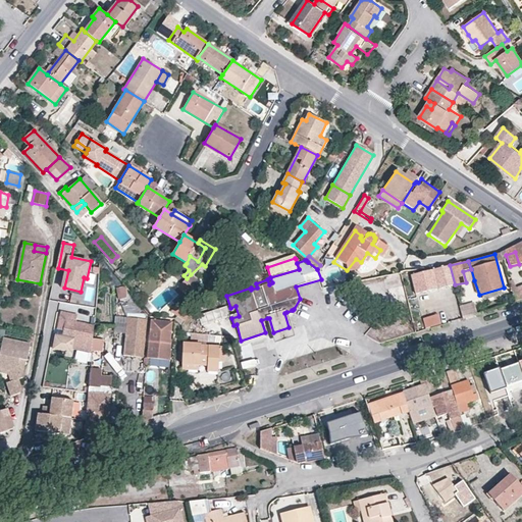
[(455,284),(450,265),(411,274),(416,294),(455,284)]
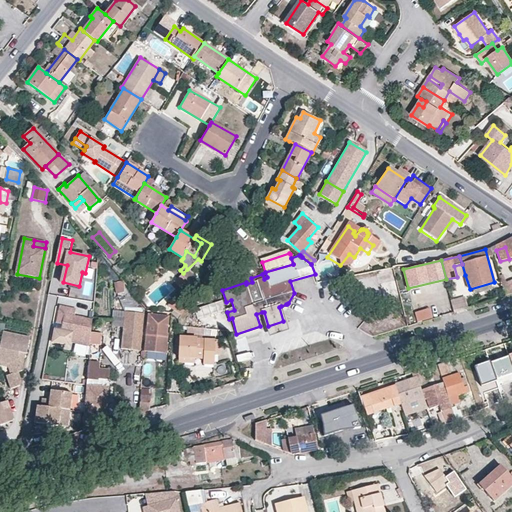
[(462,264),(454,266),(457,277),(465,275),(462,264)]
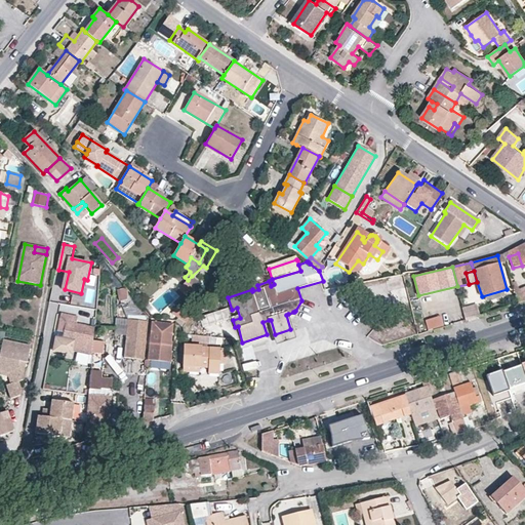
[(188,280),(179,288),(189,299),(183,309),(176,307),(172,314),(186,322),(201,297),(204,298),(207,292),(194,277),(192,276),(188,280)]
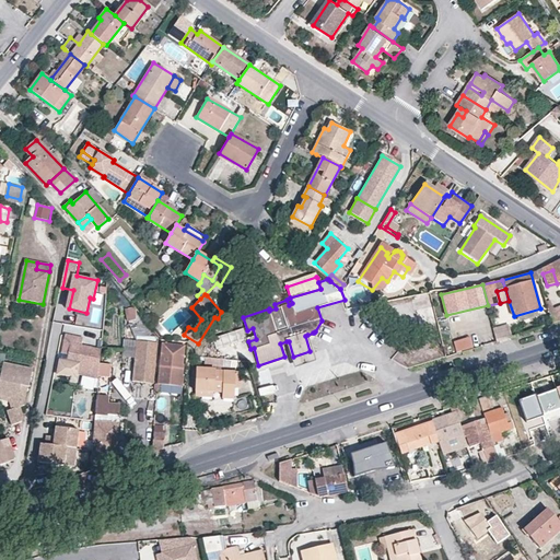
[(128,321),(137,319),(137,310),(135,307),(126,310),(128,321)]
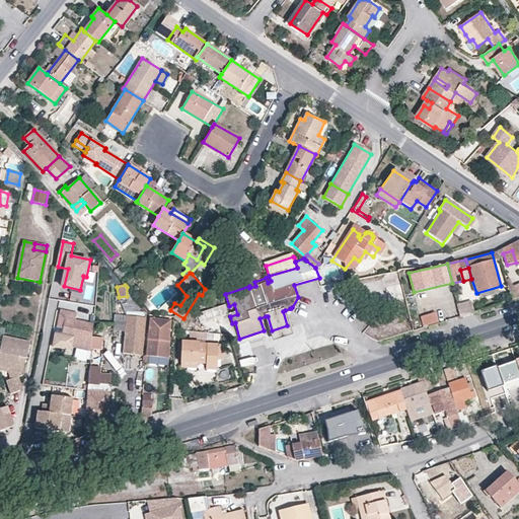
[(460,316),(474,311),(470,298),(456,303),(460,316)]
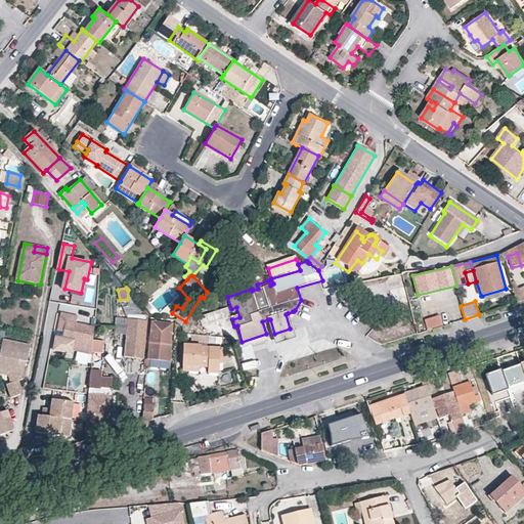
[(227,306),(199,315),(202,325),(230,316),(227,306)]
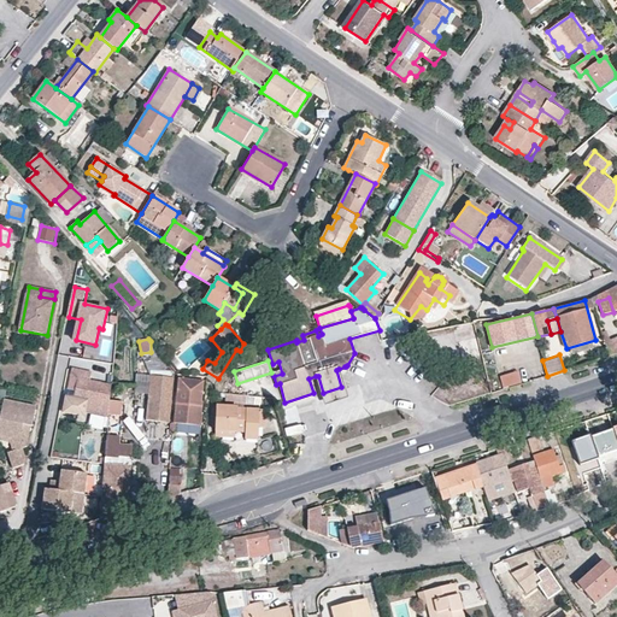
[(86,416),(87,411),(109,416),(110,400),(111,385),(90,380),(93,368),(72,364),(71,371),(78,372),(74,397),(66,395),(64,412),(86,416)]
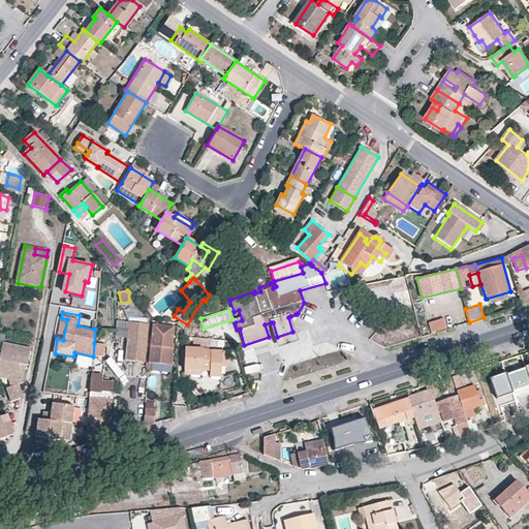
[(298,340),(290,316),(288,317),(292,332),(277,337),(273,322),(271,322),(279,346),(298,340)]
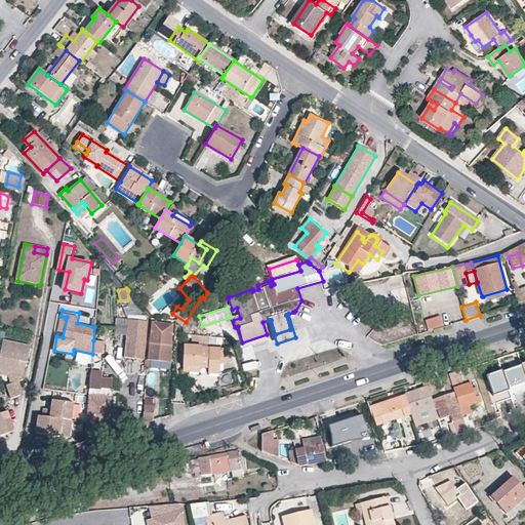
[(67,317),(61,316),(56,336),(63,337),(67,317)]
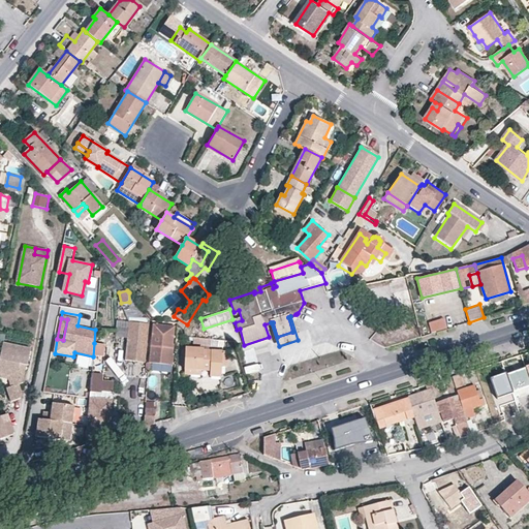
[(126,335),(127,319),(116,318),(114,334),(126,335)]
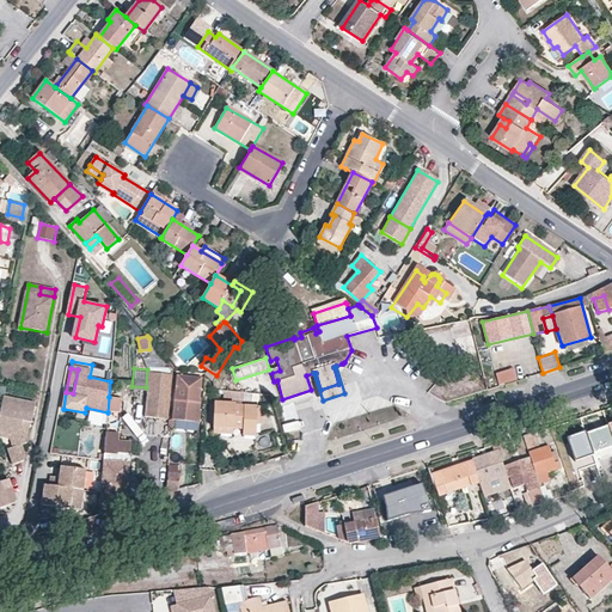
[(513,368),(496,373),(499,385),(516,380),(513,368)]
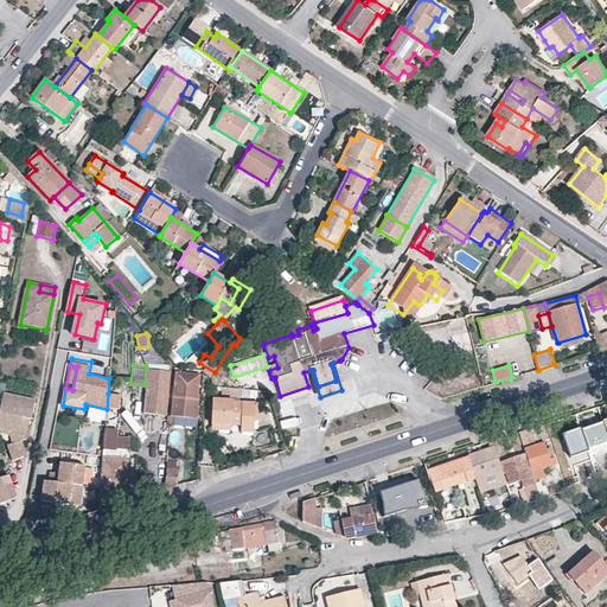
[(142,410),(165,411),(168,374),(161,374),(163,368),(146,366),(145,384),(142,410)]
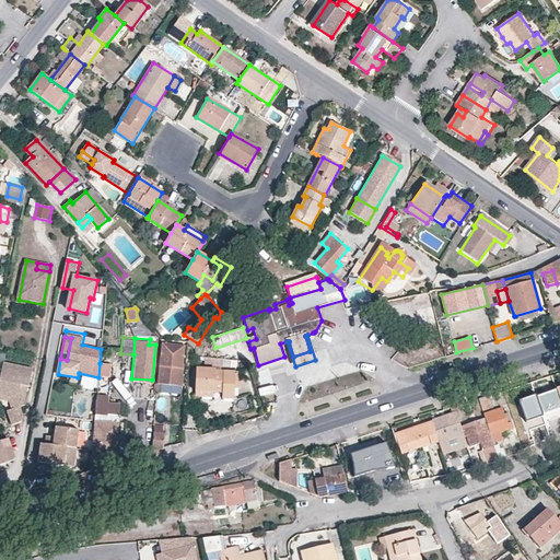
[(185,346),(163,343),(161,381),(183,382),(185,346)]
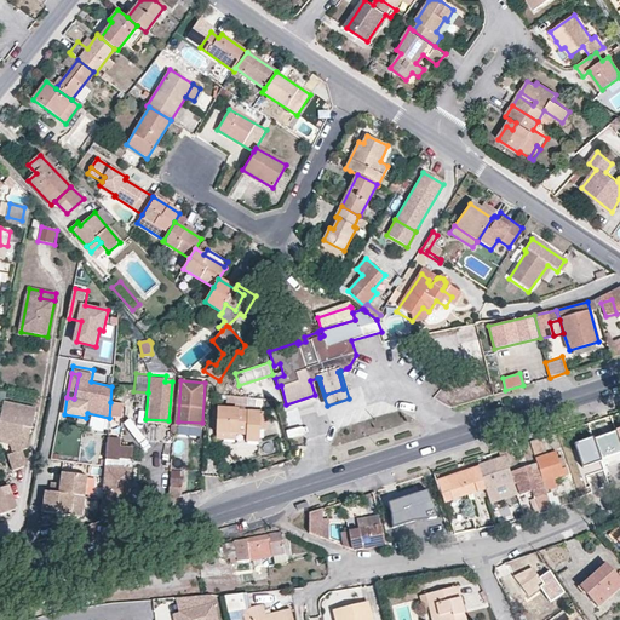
[(32,428),(36,408),(5,401),(0,424),(0,440),(10,442),(15,452),(7,455),(13,471),(24,466),(26,459),(22,451),(28,448),(24,441),(27,428),(32,428)]
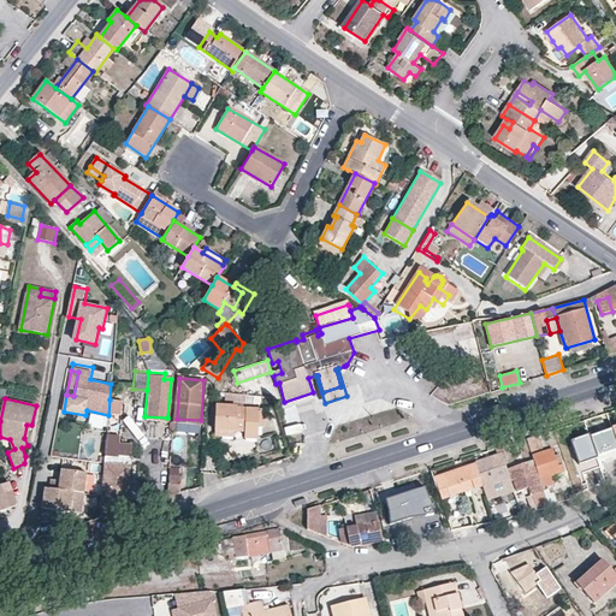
[(122,401),(110,400),(108,415),(122,416),(122,401)]
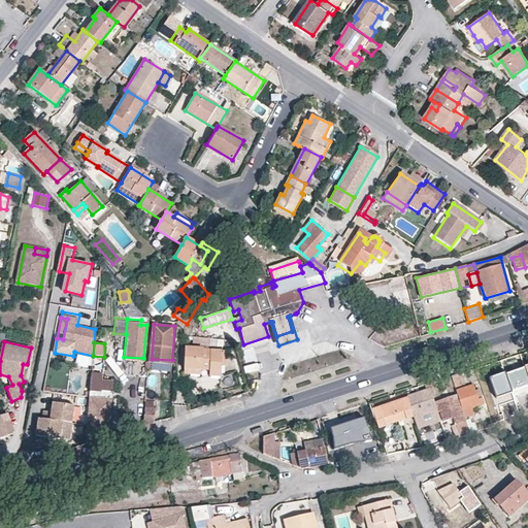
[(204,349),(185,348),(184,368),(203,369),(203,362),(210,363),(209,375),(221,375),(223,352),(204,350),(204,349)]
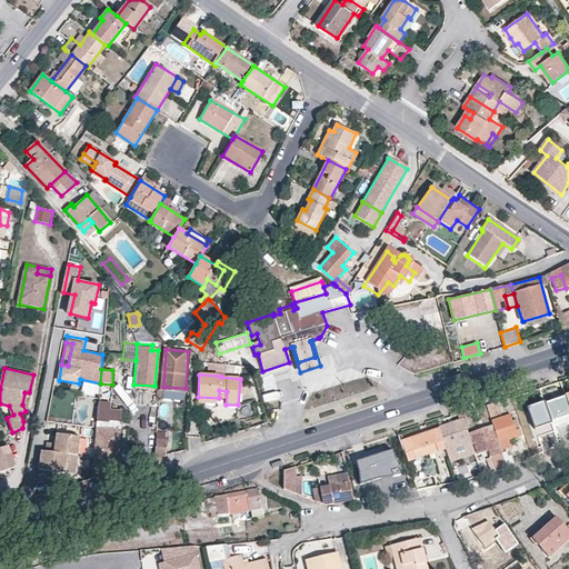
[(97,386),(85,382),(82,393),(95,397),(97,386)]
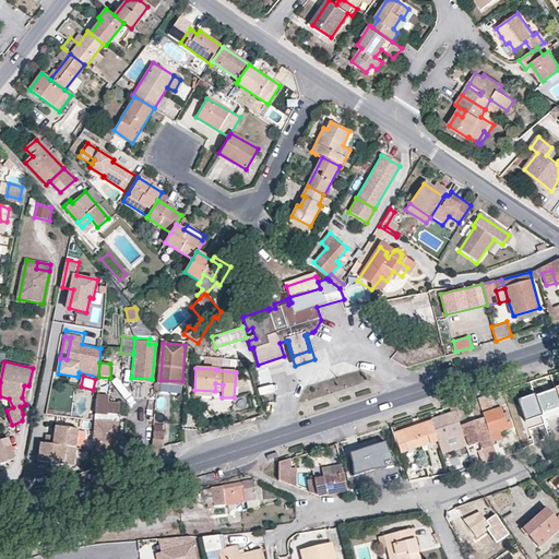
[(258,388),(260,395),(275,392),(273,383),(258,388)]
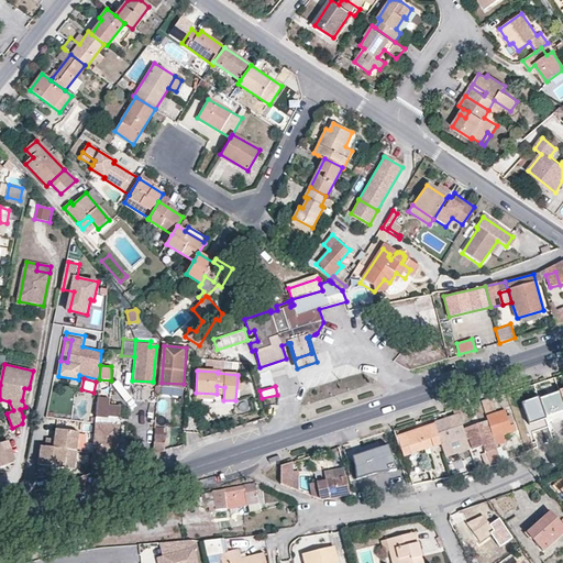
[(562,412),(562,401),(559,390),(540,396),(548,417),(562,412)]
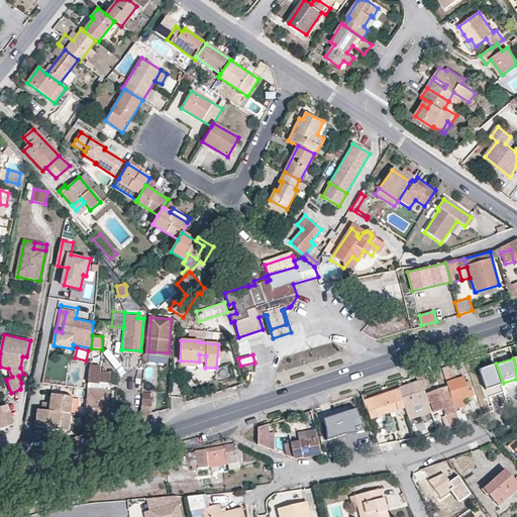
[(503,383),(496,364),(478,370),(485,391),(503,383)]
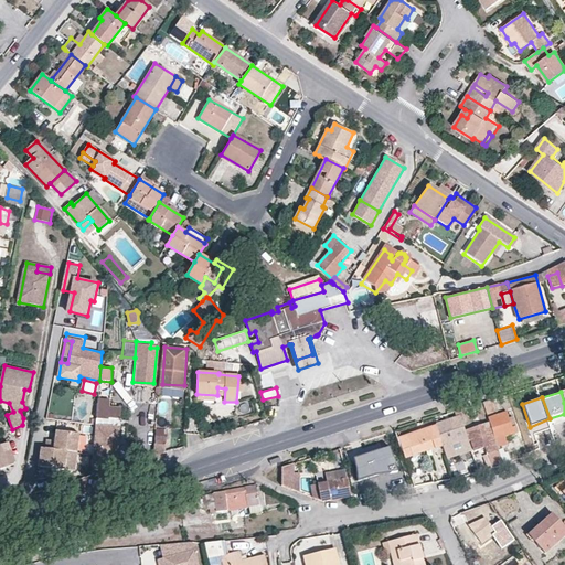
[(121,408),(109,406),(109,400),(98,398),(96,419),(108,420),(108,418),(120,419),(121,408)]
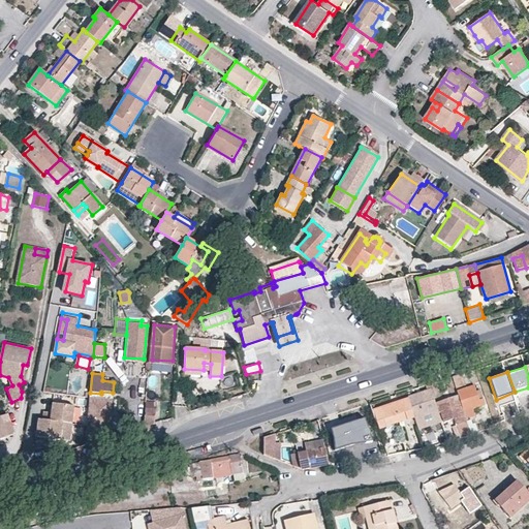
[(474,386),(467,389),(462,374),(452,377),(459,396),(467,422),(472,419),(469,410),(484,404),(479,392),(476,393),(474,386)]
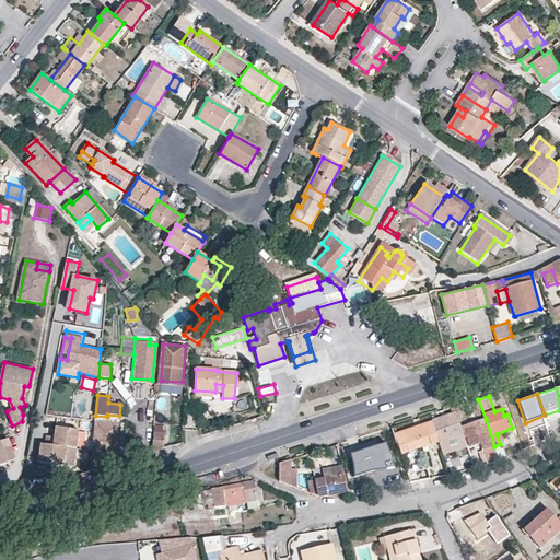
[(464,438),(461,427),(455,412),(432,420),(439,442),(443,453),(448,451),(444,440),(457,435),(463,452),(468,451),(464,438)]
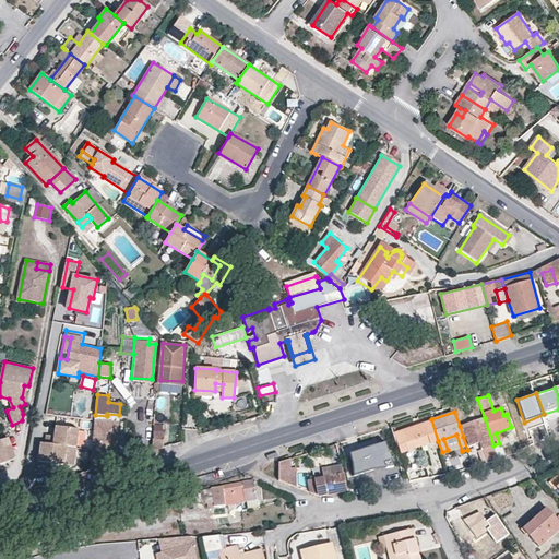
[(118,423),(119,415),(107,414),(107,416),(95,415),(94,420),(118,423)]
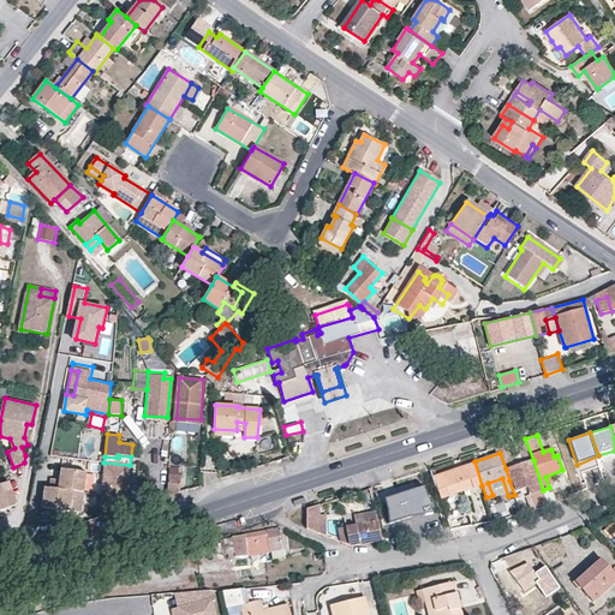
[(518,490),(527,488),(533,502),(523,505),(526,513),(548,505),(544,496),(543,490),(533,460),(506,469),(509,481),(513,479),(518,490)]
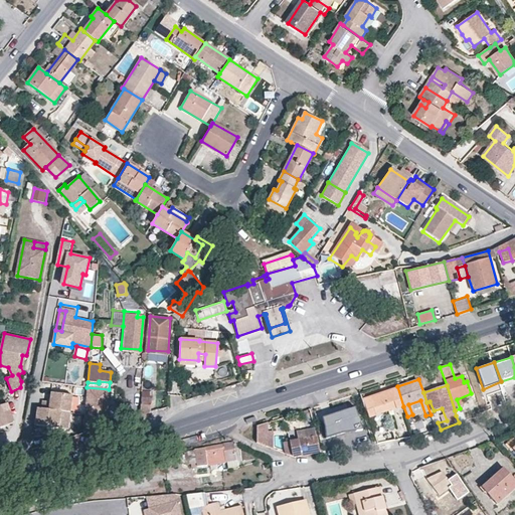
[(403,406),(397,386),(362,398),(369,417),(403,406)]
